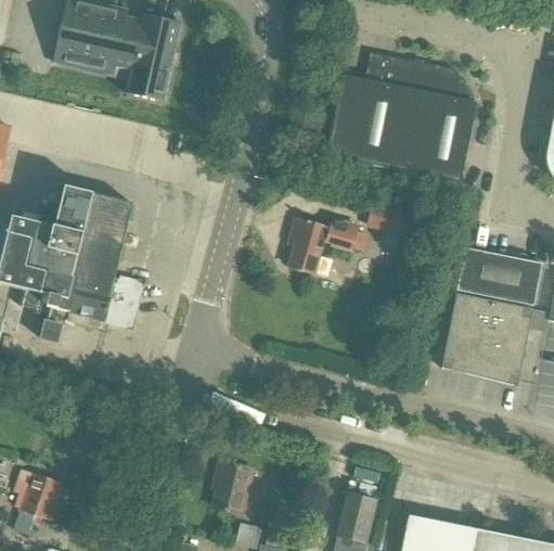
[(127,9),(89,0),(64,0),(51,59),(113,72),(114,64),(129,67),(124,91),(163,99),(180,21),(142,12),(140,20),(125,16),(127,9)]
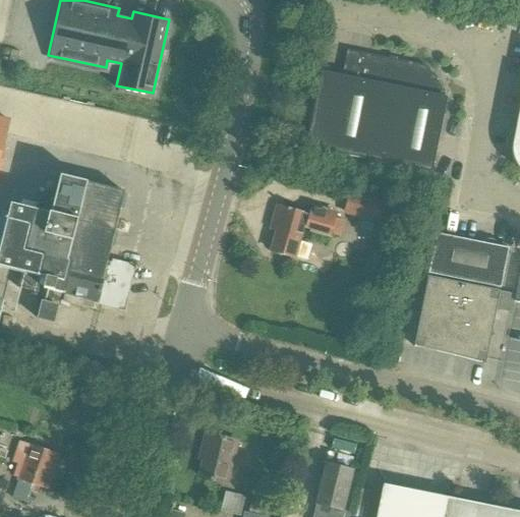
[(325,69),(309,145),(435,171),(451,95),(443,94),(445,85),(430,64),(351,47),(346,73),(325,69)]
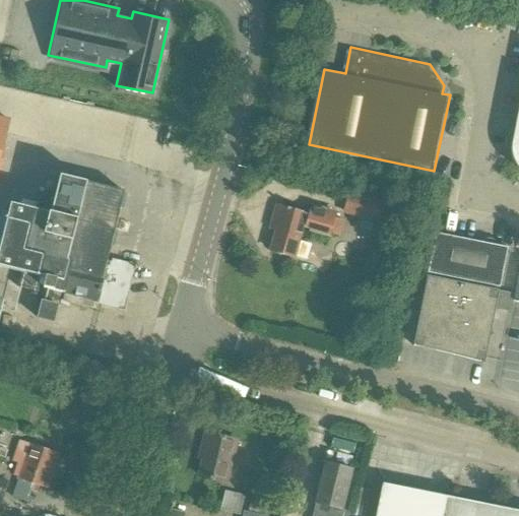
[(0,156),(10,117),(0,114),(0,156)]
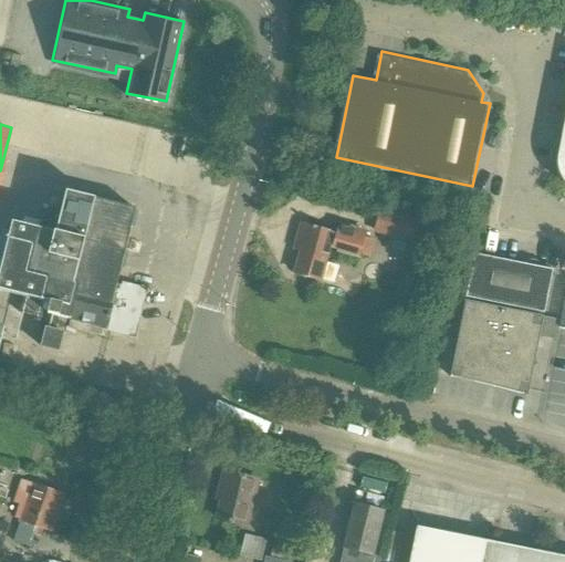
[(19,310),(46,316),(48,313),(107,328),(107,326),(135,333),(147,287),(124,280),(123,282),(116,281),(135,205),(65,187),(60,209),(43,205),(39,225),(12,218),(0,263),(0,285),(23,292),(19,310)]
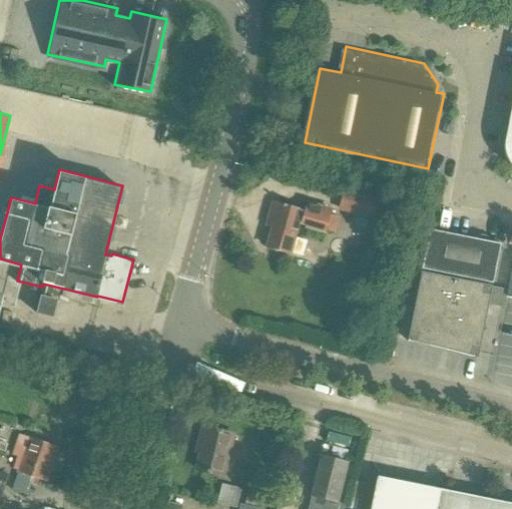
[(345,187),(341,204),(378,214),(383,197),(345,187)]
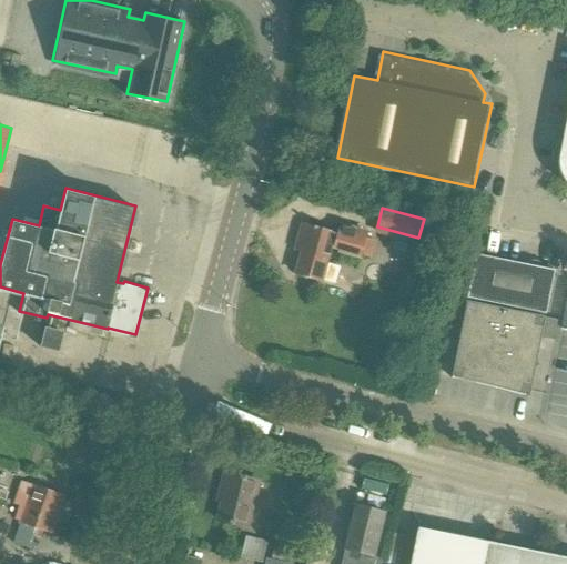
[(305,244),(297,270),(321,277),(322,275),(326,259),(332,242),(342,244),(341,247),(362,253),(363,250),(372,253),(376,237),(367,234),(368,230),(342,222),(338,231),(335,230),(311,223),(304,221),(300,235),(306,238),(305,244)]
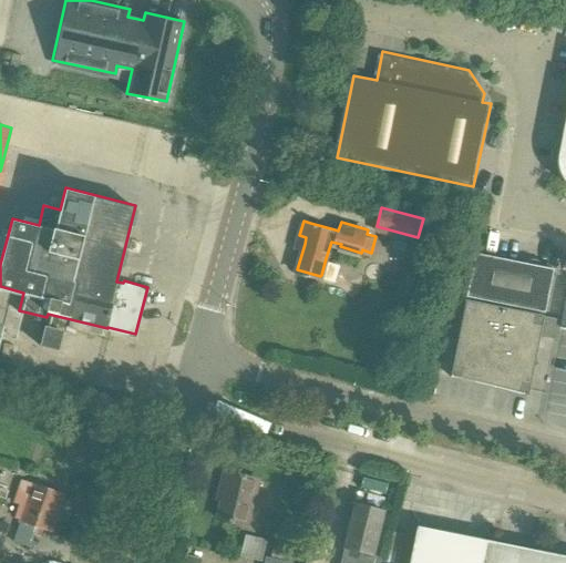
[(479,252),(470,296),(548,311),(557,268),(479,252)]
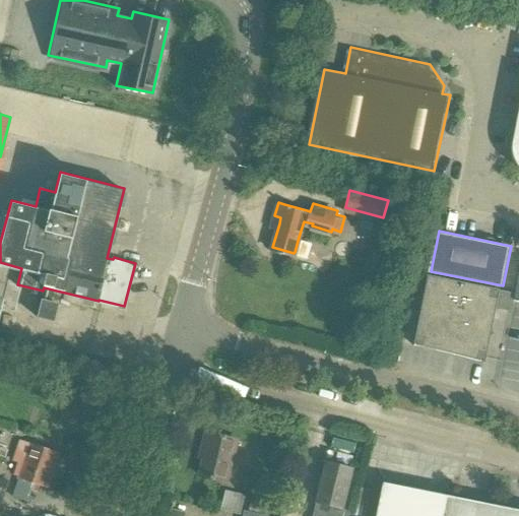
[(430,275),(416,343),(417,343),(418,339),(452,346),(451,351),(485,361),(488,362),(502,289),(518,293),(518,292),(430,273),(429,275),(430,275)]
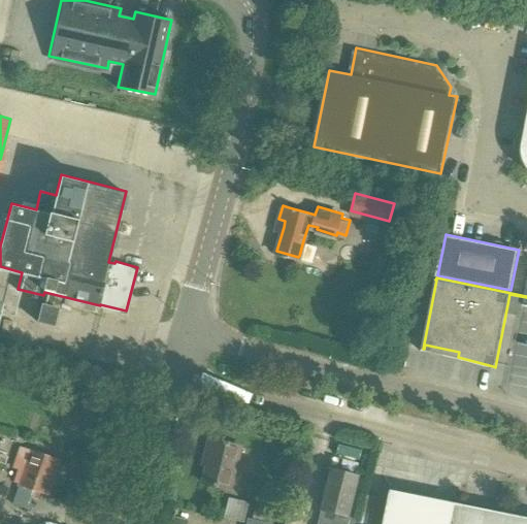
[(59,305),(42,301),(37,319),(54,324),(59,305)]
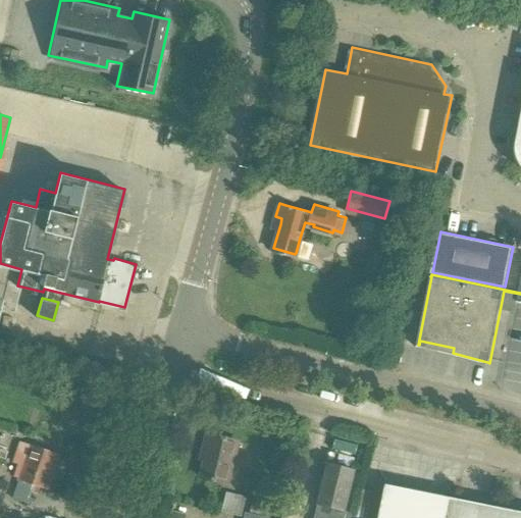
[(207,451),(201,476),(227,482),(238,441),(207,433),(203,450),(207,451)]
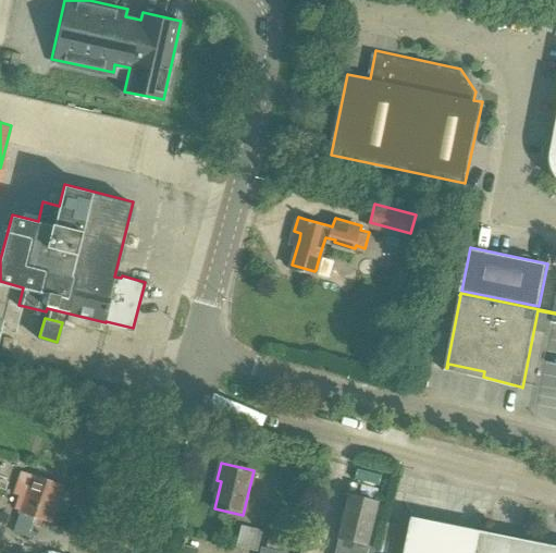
[(22,465),(10,502),(22,506),(13,529),(29,535),(38,512),(51,516),(64,479),(33,468),(22,465)]
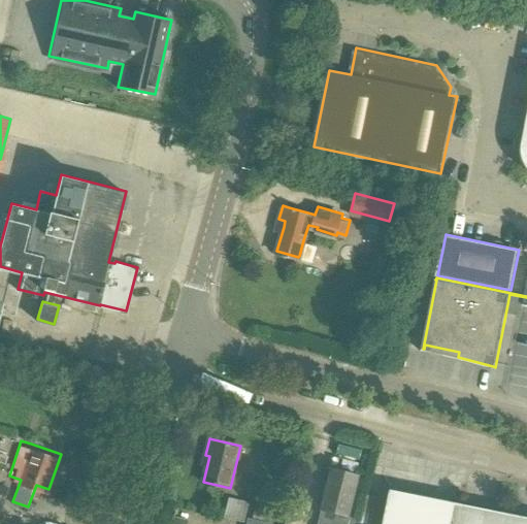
[(332,468),(318,523),(353,523),(355,518),(349,516),(359,476),(332,468)]
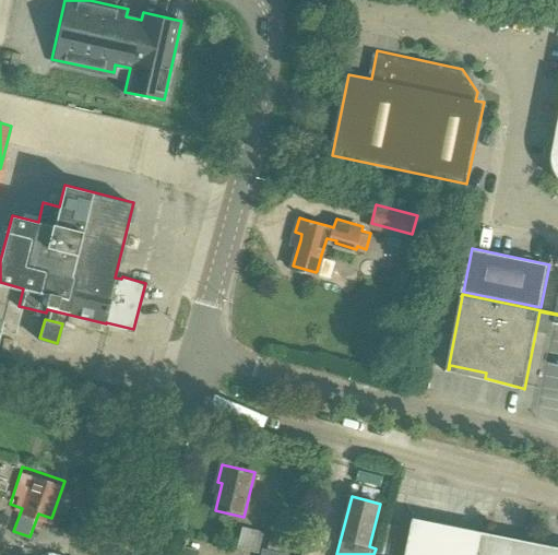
[(461,527),(415,518),(406,554),(475,554),(481,532),(461,527)]
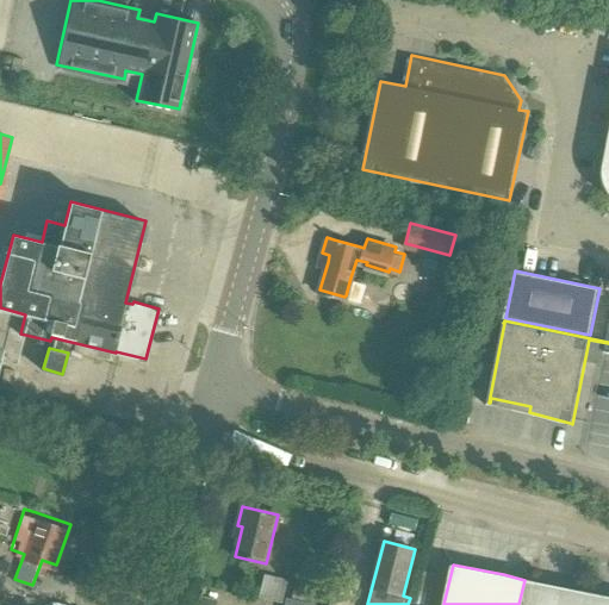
[(417,600),(430,604),(437,572),(424,568),(417,600)]
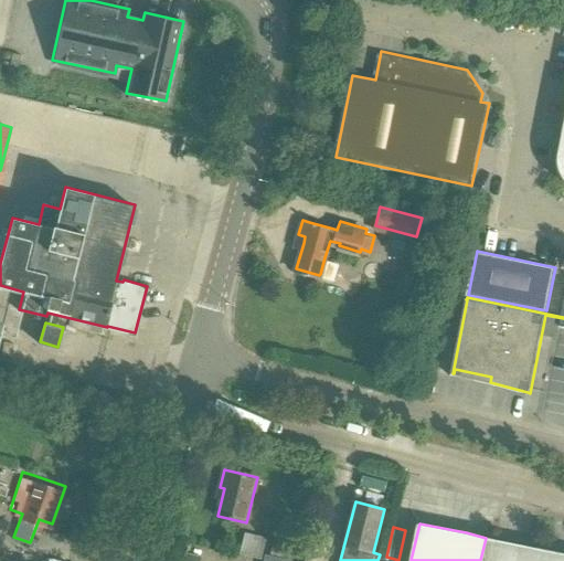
[(563,552),(486,538),(480,560),(563,560),(563,552)]
